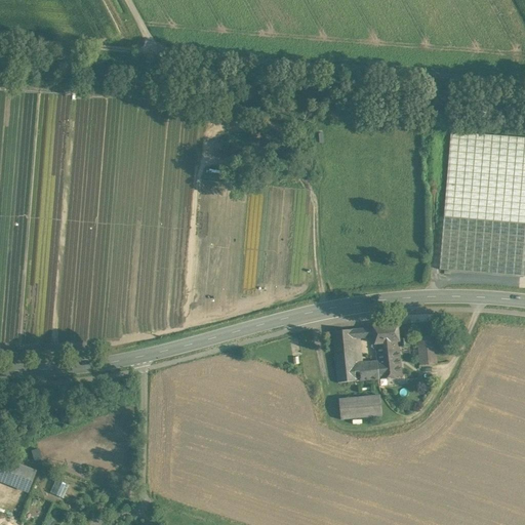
[(524,137),(450,131),(444,217),(524,224),(524,137)]
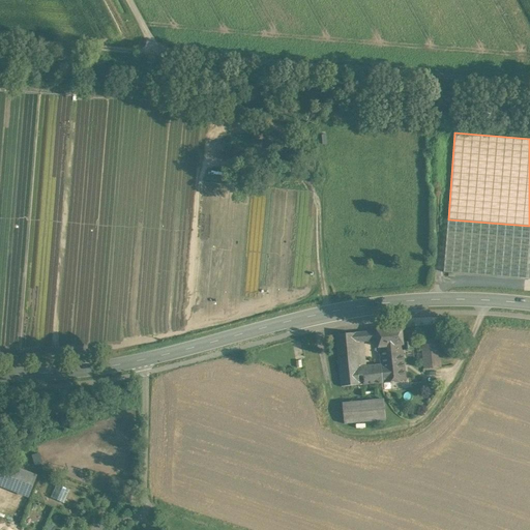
[(529,226),(448,219),(443,272),(529,278),(529,226)]
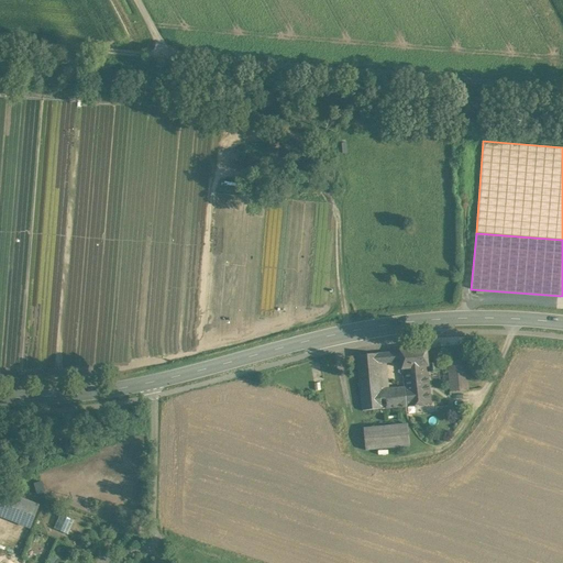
[(426,349),(400,351),(400,352),(401,362),(403,368),(427,366),(428,366),(428,363),(426,349)]
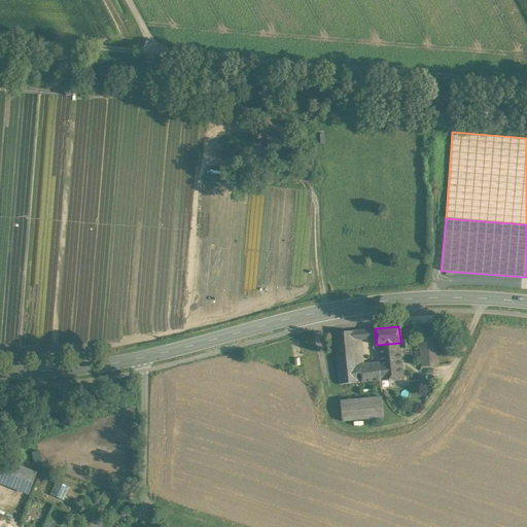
[(375,329),(353,331),(354,340),(362,340),(376,339),(375,329)]
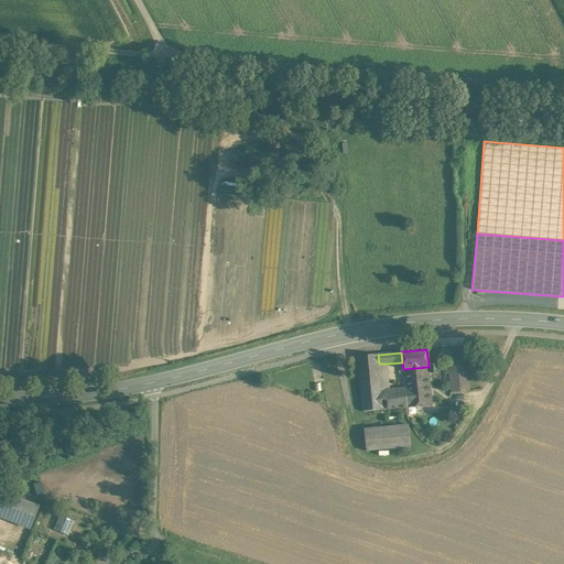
[(378,354),(357,356),(362,412),(382,410),(382,397),(379,364),(378,355),(378,354)]
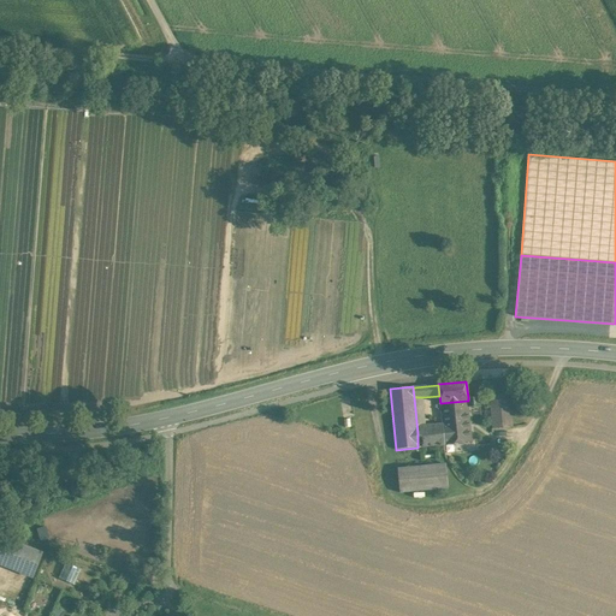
[(509,394),(489,396),(492,428),(513,426),(509,394)]
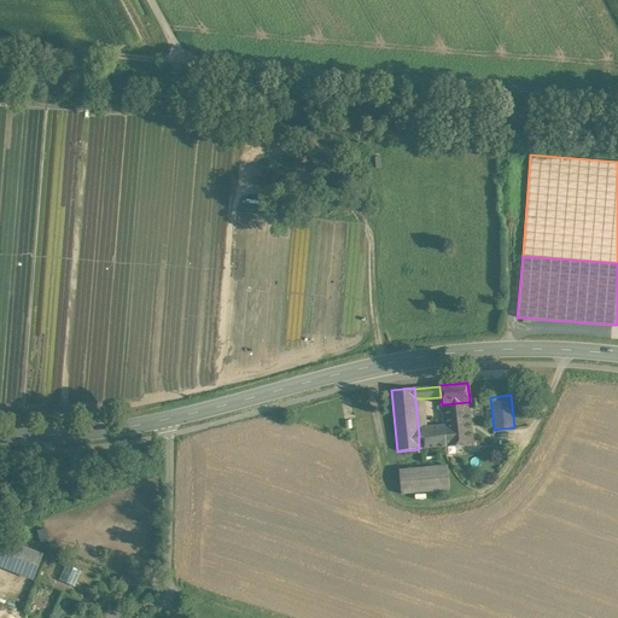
[(481,397),(470,398),(470,402),(468,402),(470,408),(482,407),(481,397)]
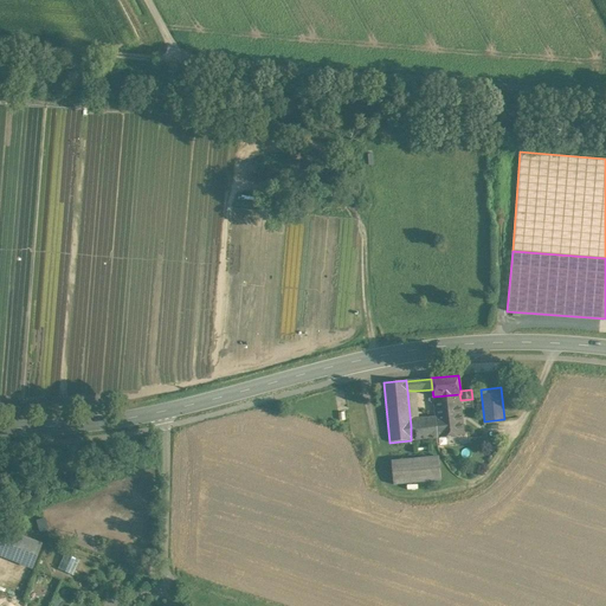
[(417,391),(407,391),(410,419),(419,419),(417,391)]
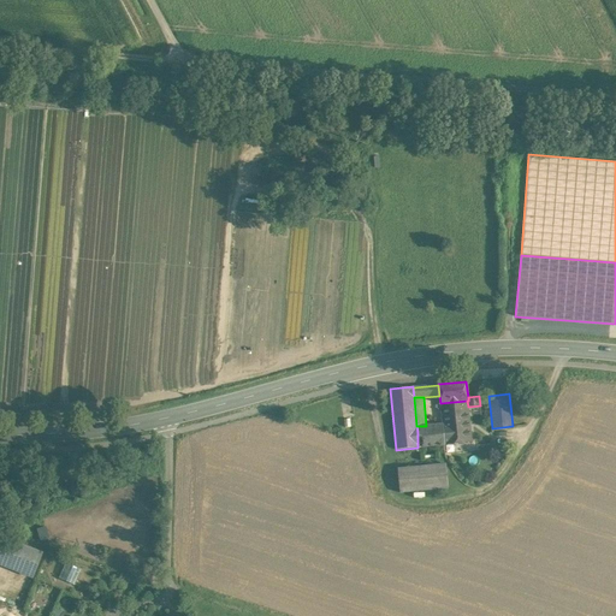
[(467,401),(440,403),(443,424),(426,426),(416,426),(418,433),(418,448),(472,443),(468,407),(467,401)]
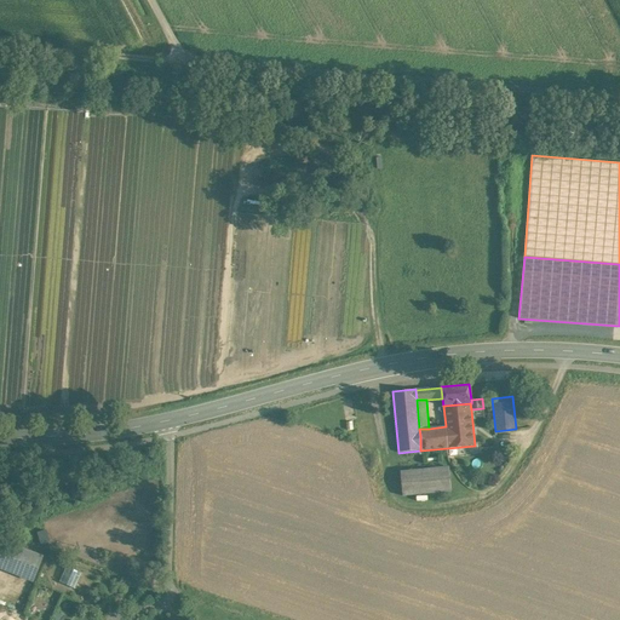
[(448,468),(401,472),(403,497),(451,492),(448,468)]
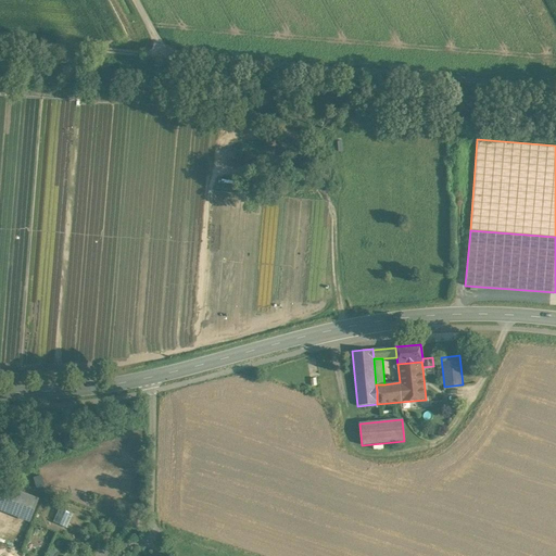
[(37,500),(0,484),(0,508),(29,520),(37,500)]
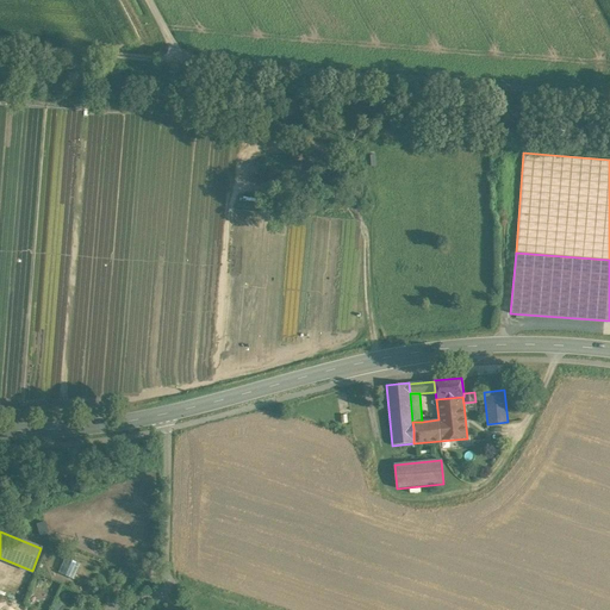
[(81,564),(64,556),(57,573),(74,580),(81,564)]
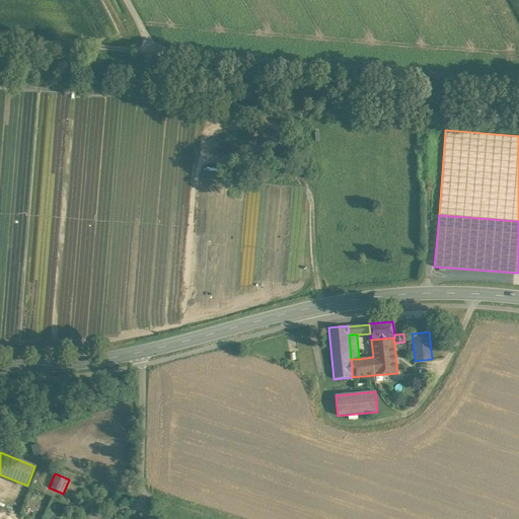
All buildings are outlined.
